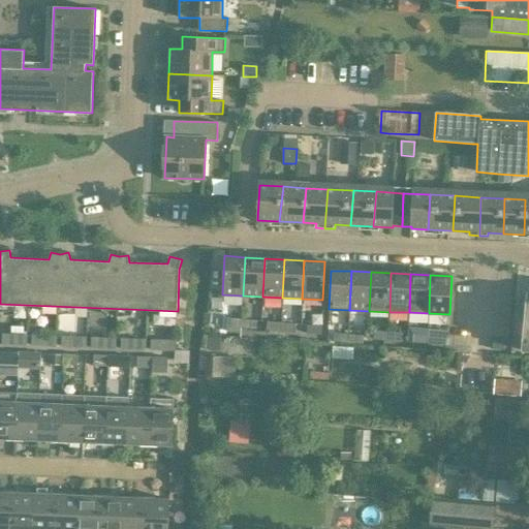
[(227,318),(226,327),(241,328),(241,319),(227,318)]
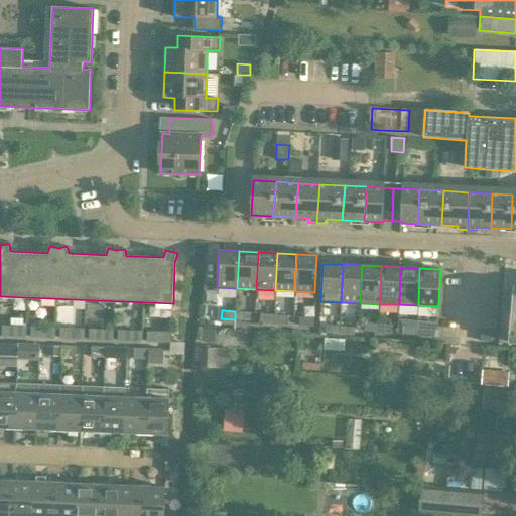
[(235,311),(235,319),(250,321),(250,312),(235,311)]
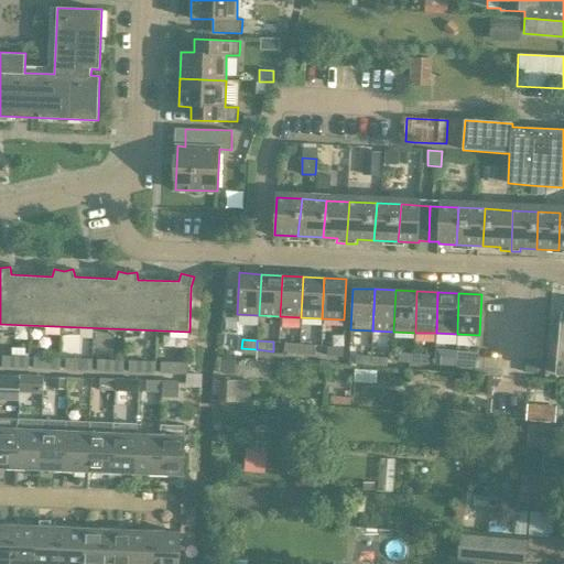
[(283,351),(297,353),(299,344),(284,343),(283,351)]
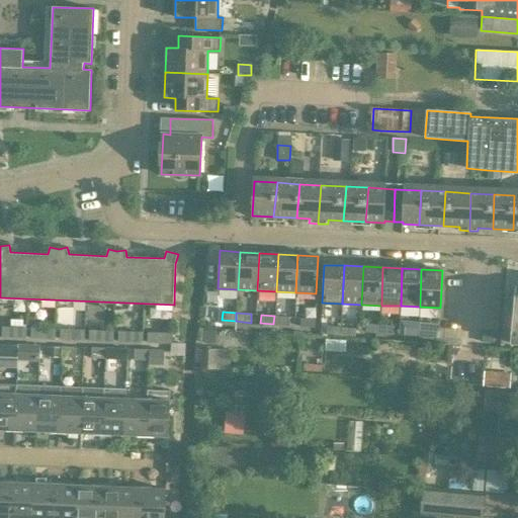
[(274,316),(273,324),(289,326),(289,317),(274,316)]
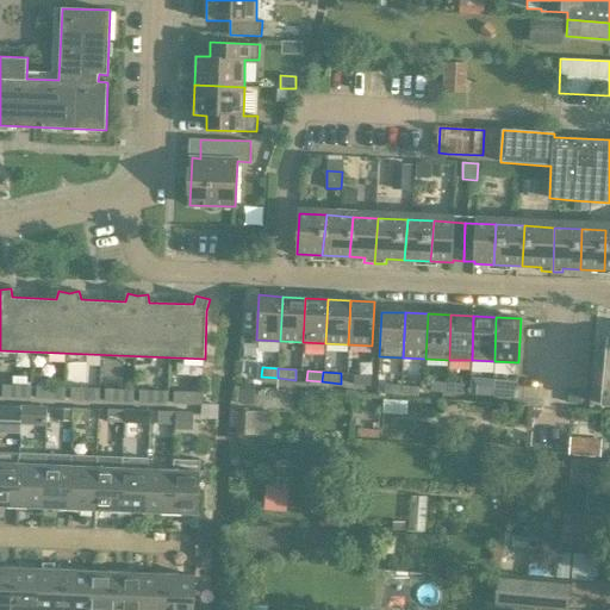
[(353,384),(353,385),(371,386),(371,385),(371,377),(354,374),(353,384)]
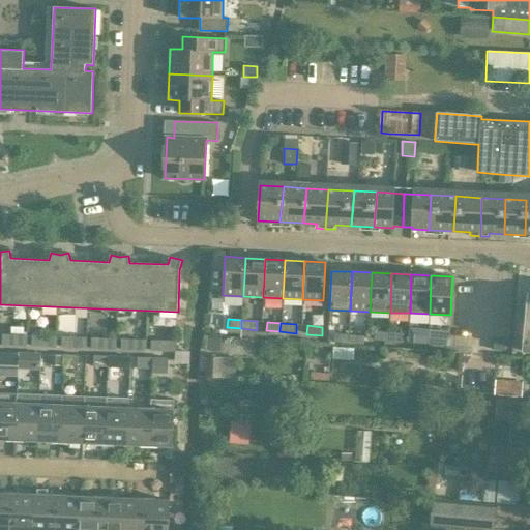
[(429,336),(429,345),(442,346),(448,347),(449,331),(430,330),(429,336)]
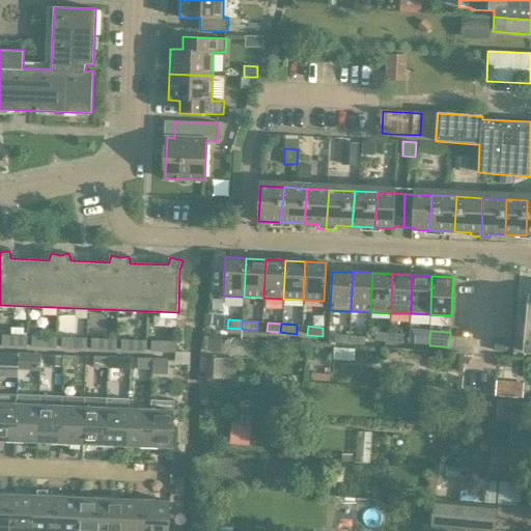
[(374,332),(373,340),(388,341),(389,333),(374,332)]
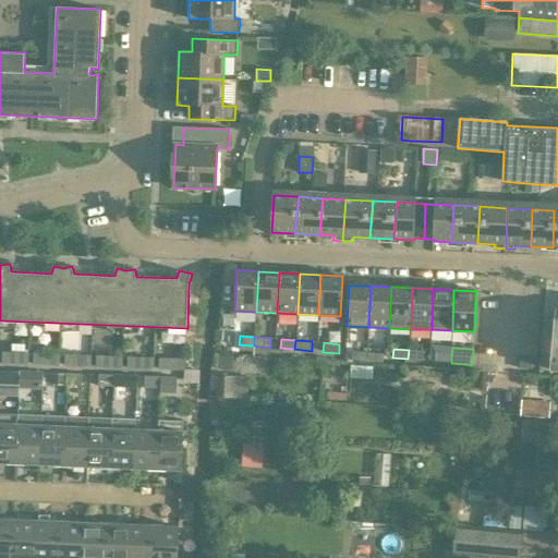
[(409,350),(408,359),(424,361),(425,352),(409,350)]
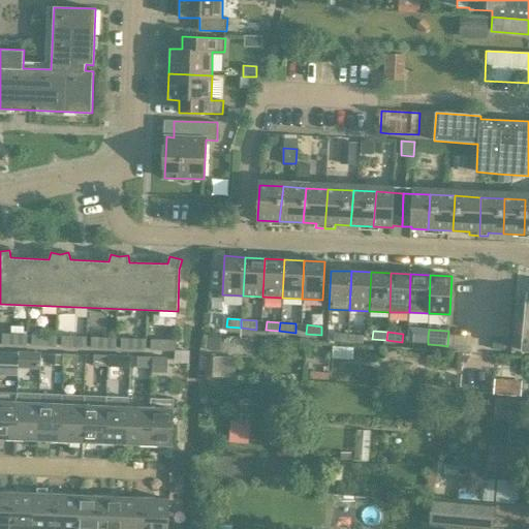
[(334,333),(333,342),(346,343),(347,334),(334,333)]
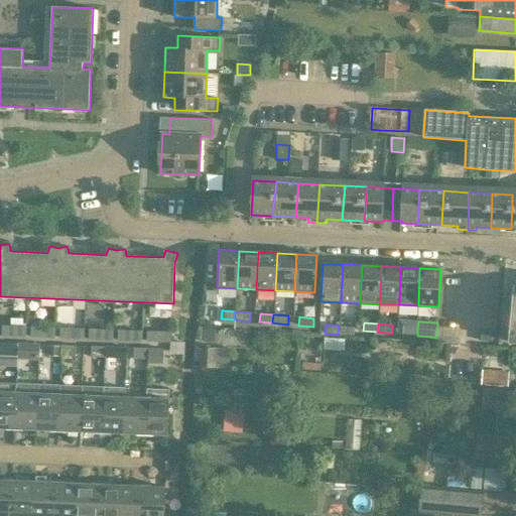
[(339,326),(338,335),(354,336),(354,330),(354,328),(339,326)]
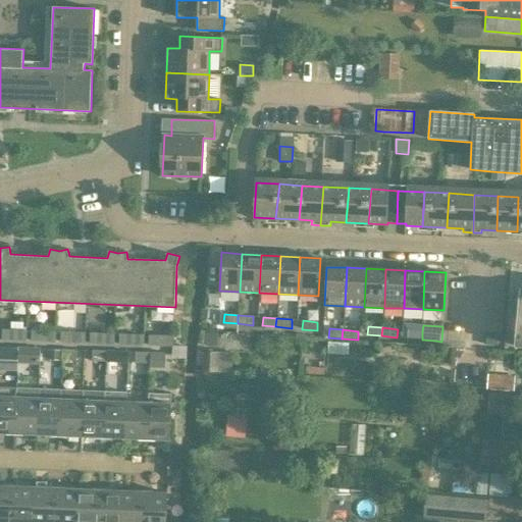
[(2,330),(2,340),(14,341),(14,330),(2,330)]
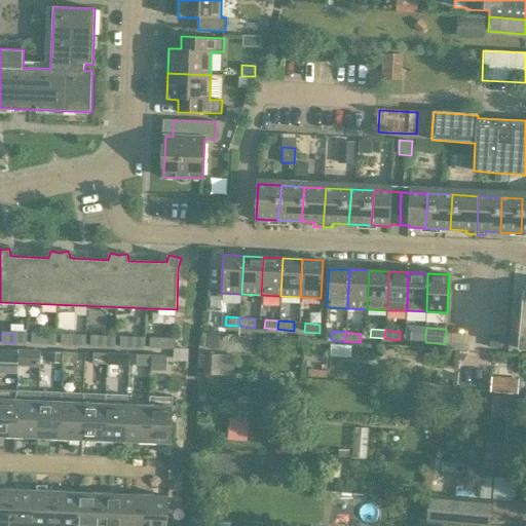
[(14,333),(14,343),(27,343),(27,334),(14,333)]
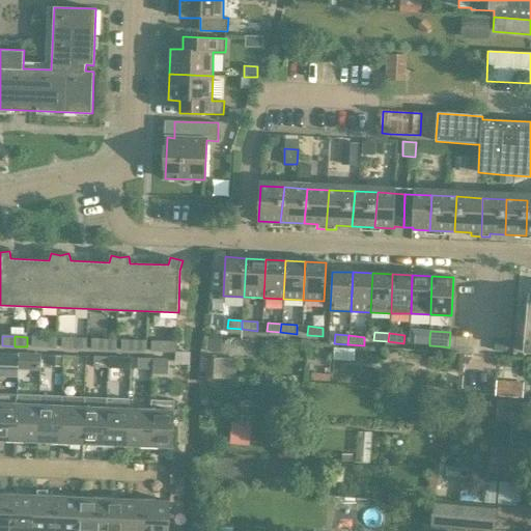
[(415,336),(414,344),(429,345),(429,337),(415,336)]
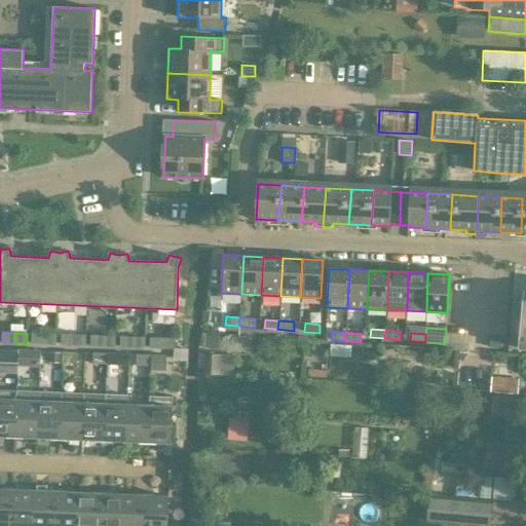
[(32,334),(31,343),(43,344),(44,334),(32,334)]
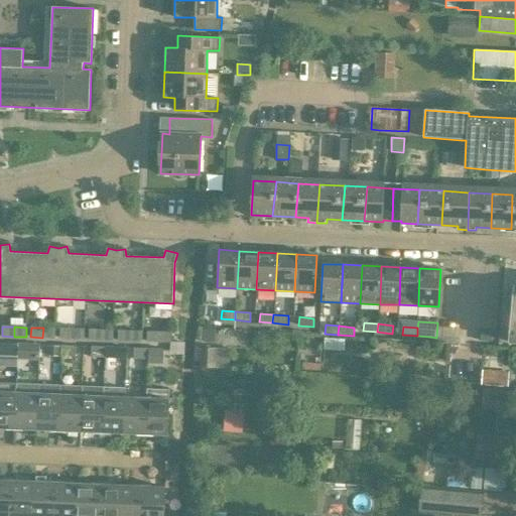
[(43,328),(42,338),(54,338),(55,329),(43,328)]
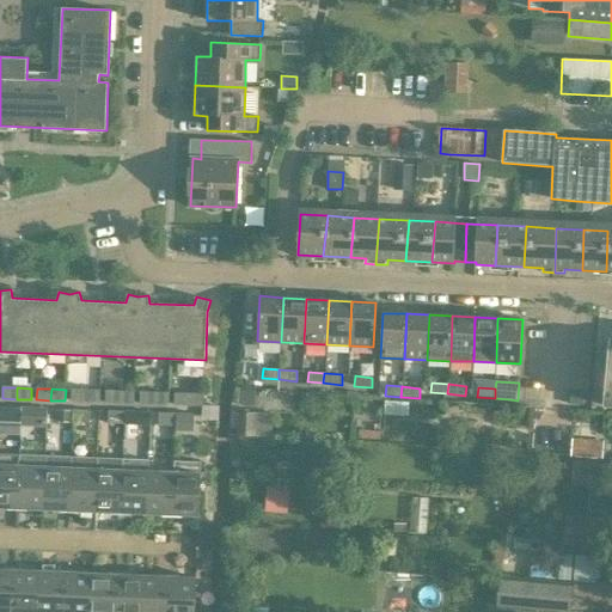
[(72,390),(71,401),(85,402),(85,391),(72,390)]
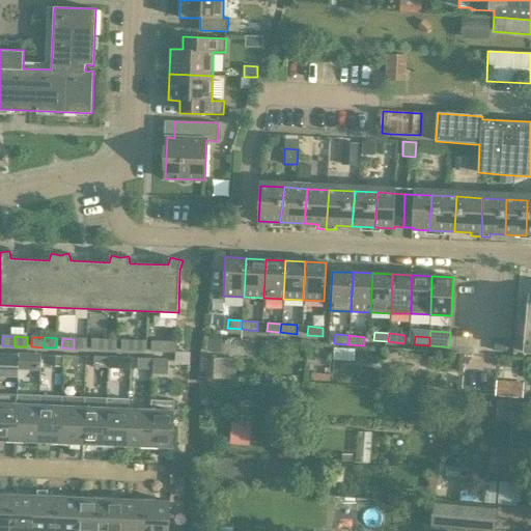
[(74,339),(74,348),(86,348),(86,339),(74,339)]
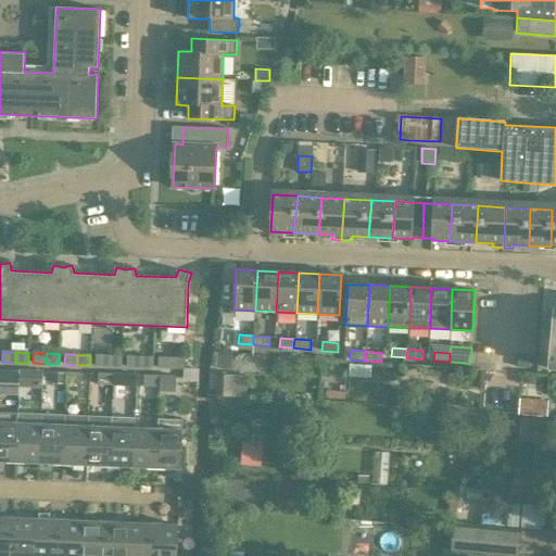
[(96,355),(96,365),(109,366),(109,356),(96,355)]
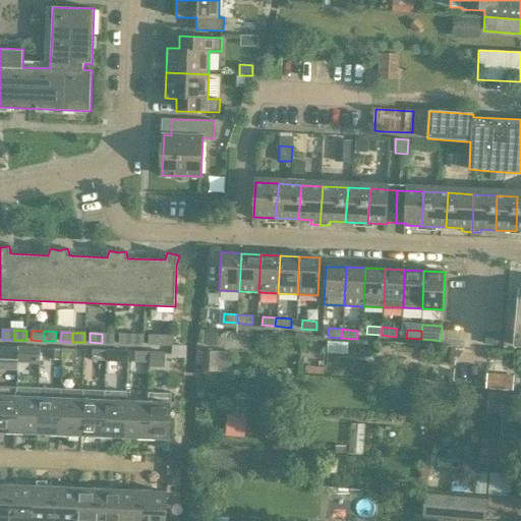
[(102,334),(102,343),(114,343),(114,334),(102,334)]
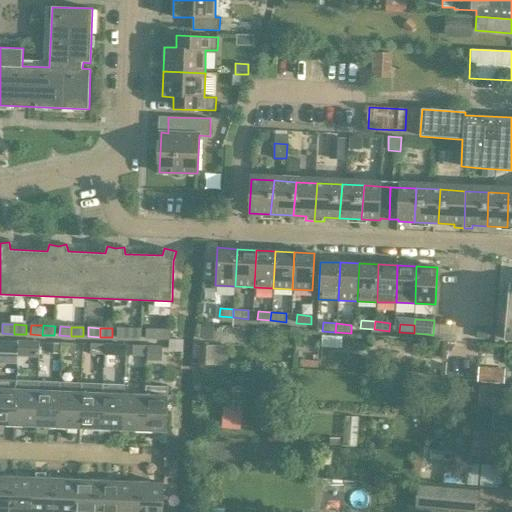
[(117,328),(117,337),(129,338),(129,329),(117,328)]
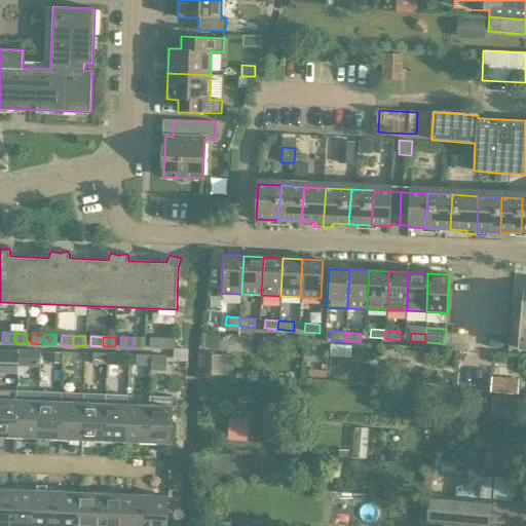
[(133,338),(133,347),(145,347),(145,338),(133,338)]
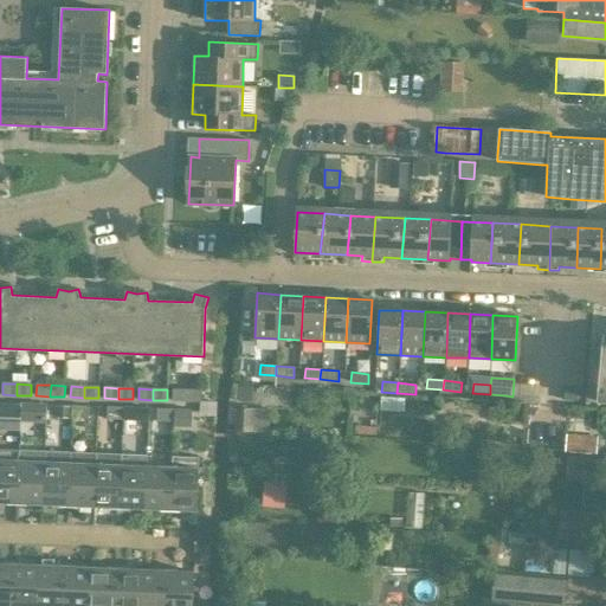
[(173,389),(172,400),(186,401),(187,391),(173,389)]
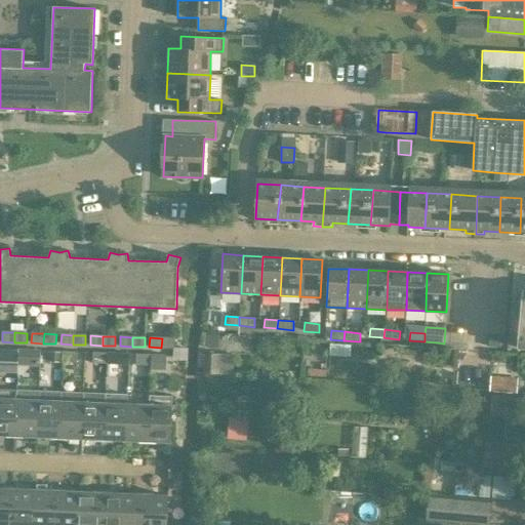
[(162,338),(161,348),(173,348),(174,338),(162,338)]
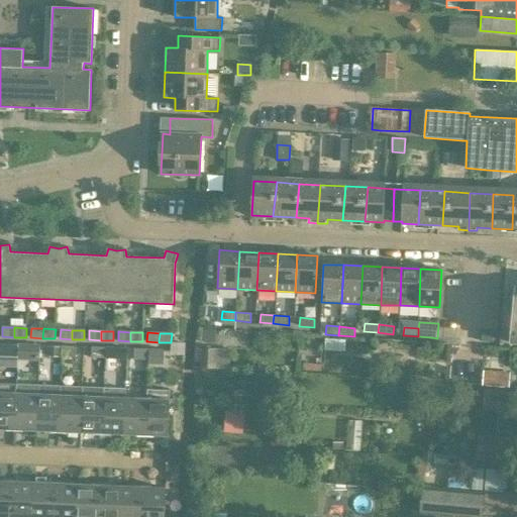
[(0,356),(17,357),(18,344),(0,343),(0,356)]
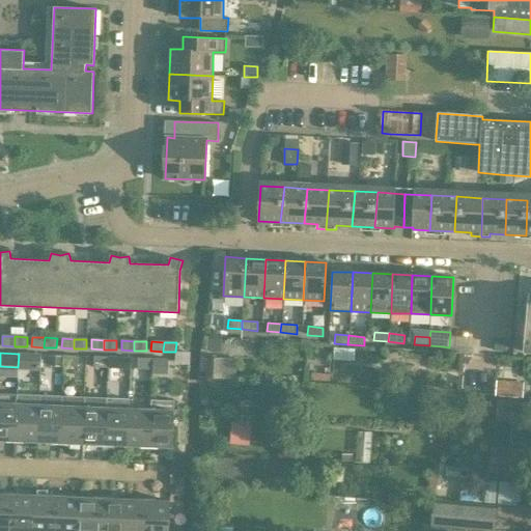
[(18,367),(18,370),(39,371),(40,355),(19,354),(18,367)]
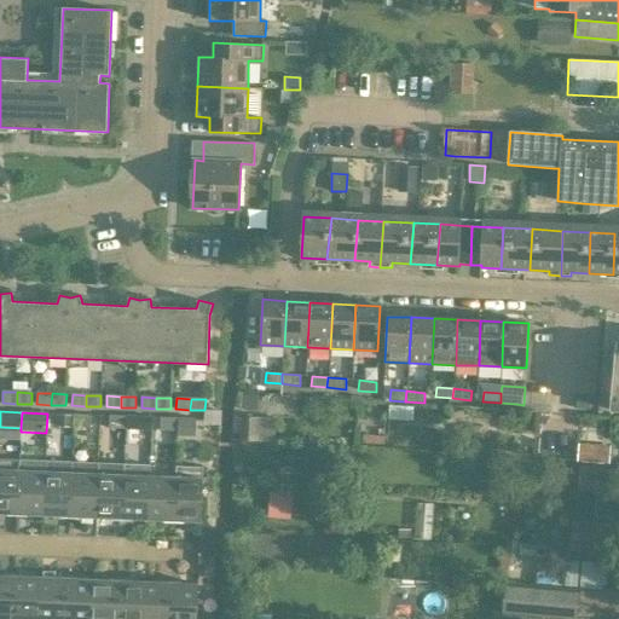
[(73,427),(74,415),(56,414),(56,431),(73,431),(73,427)]
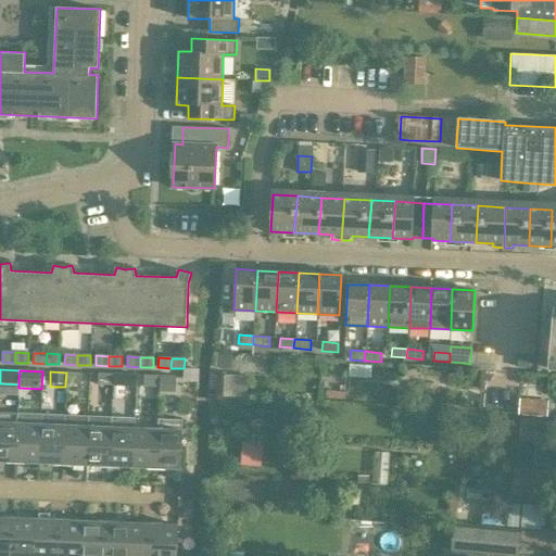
[(66,373),(65,383),(81,384),(81,373),(66,373)]
